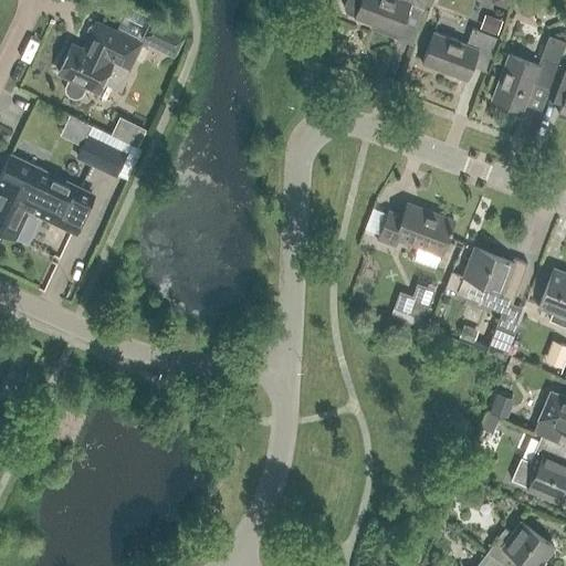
[(346,12),(354,16),(354,18),(398,33),(397,39),(412,44),(428,0),(346,0),(344,8),(346,12)]
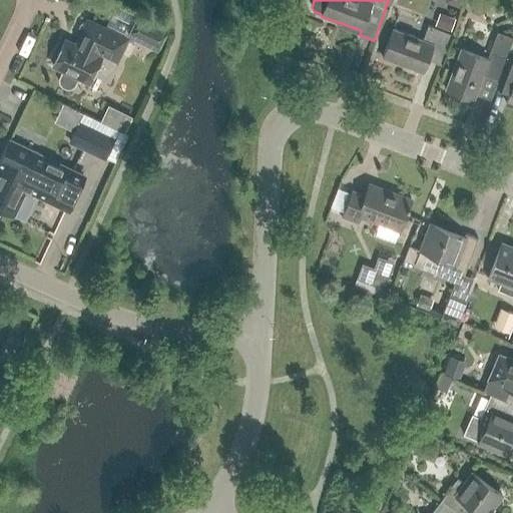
[(140,10),(127,36),(157,50),(169,25),(140,10)]
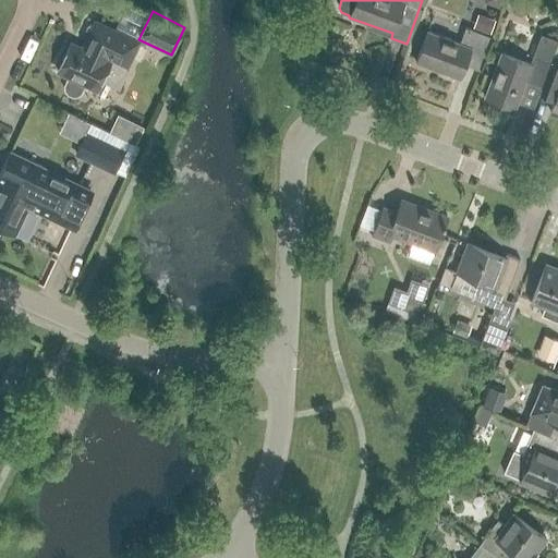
[(495,21),(477,14),(473,28),(490,34),(495,21)]
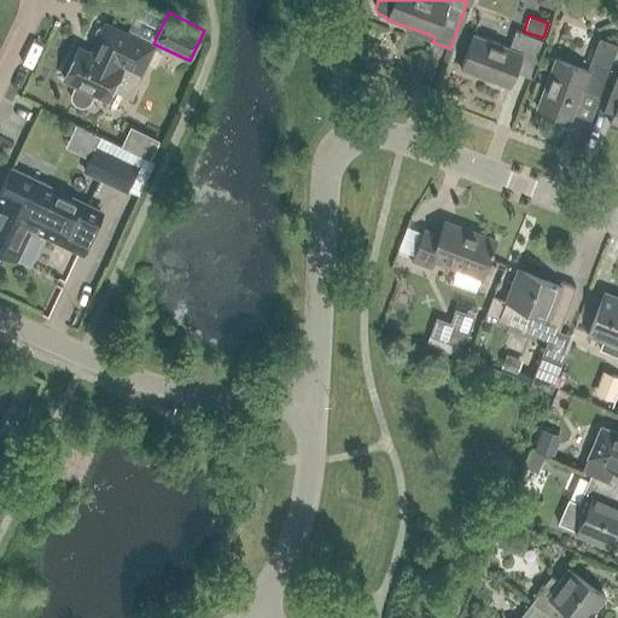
[(106,100),(112,88),(130,97),(139,79),(138,77),(152,48),(132,39),(132,38),(105,24),(104,28),(99,28),(97,30),(94,34),(94,39),(97,41),(91,54),(77,48),(63,79),(75,86),(70,94),(71,100),(74,105),(80,108),(85,108),(89,104),(94,94),(106,100)]
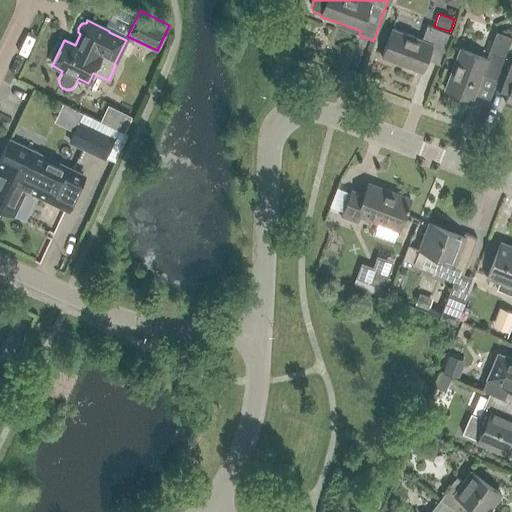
[(422,40),(392,29),(381,57),(422,72),(427,60),(440,65),(451,35),(427,26),(422,40)]
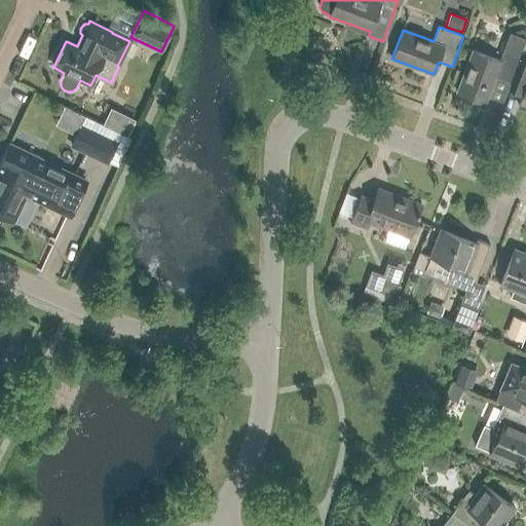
[(510,33),(499,60),(472,50),(456,92),(486,103),(495,76),(509,81),(517,59),(518,59),(525,39),(510,33)]
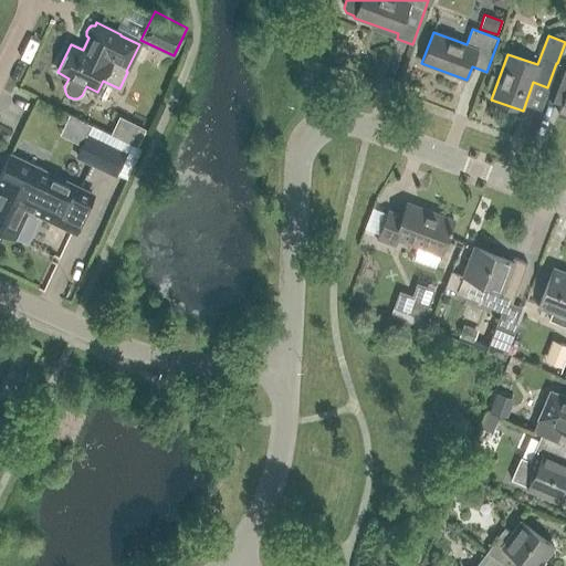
[(565,58),(562,56),(549,92),(564,97),(558,114),(565,116),(565,58)]
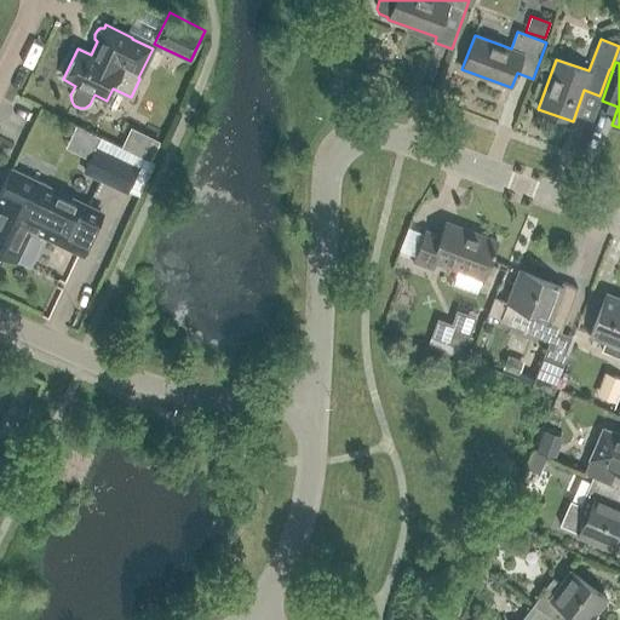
[(130,147),(161,158),(168,137),(137,126),(130,147)]
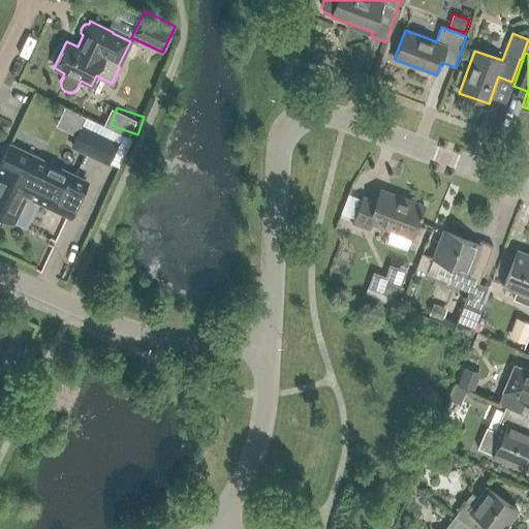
[(132,139),(86,117),(71,145),(118,167),(132,139)]
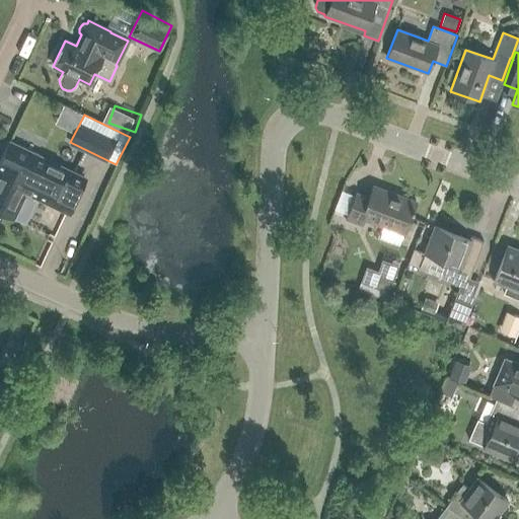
[(0,212),(11,217),(24,188),(30,191),(28,195),(70,214),(86,178),(41,157),(8,141),(0,158),(0,212)]
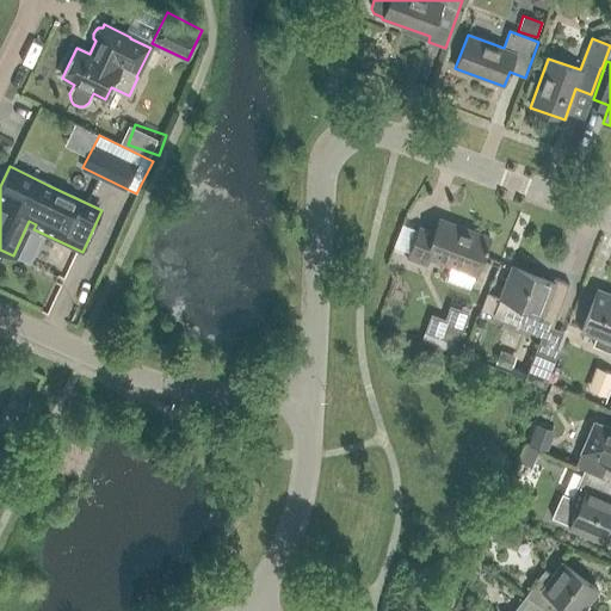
[(476,275),(489,239),(439,220),(434,233),(419,227),(407,259),(423,266),(426,257),(476,275)]
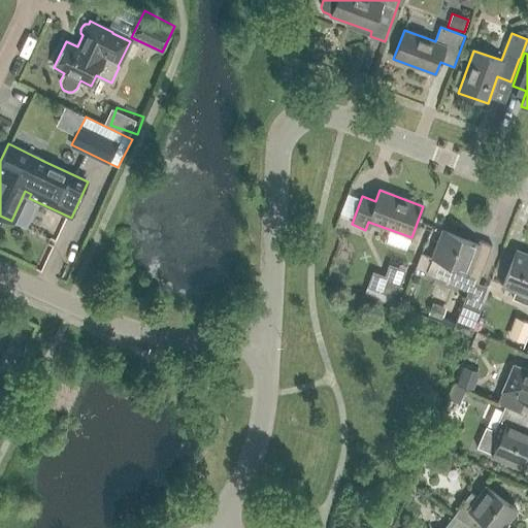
[(25,227),(34,207),(23,202),(13,222),(25,227)]
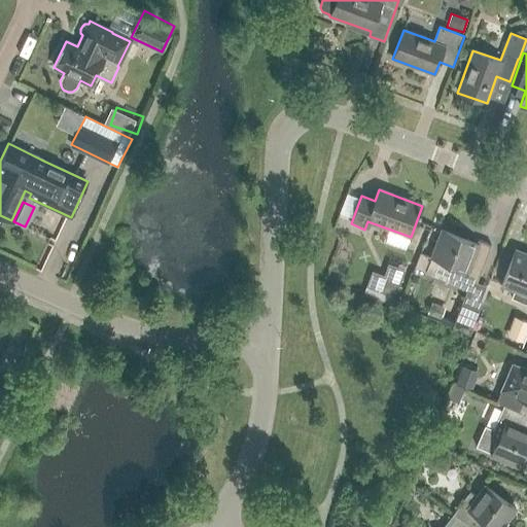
[(430,256),(452,265),(446,282),(463,289),(467,280),(476,283),(491,245),(478,240),(477,244),(442,230),(430,256)]
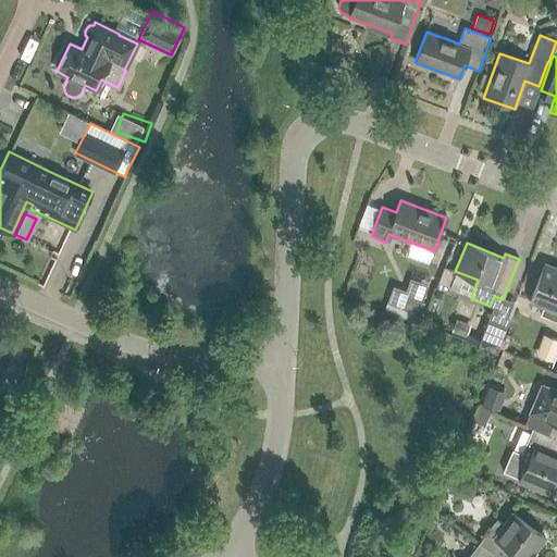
[(541,316),(556,321),(556,268),(545,263),(530,301),(543,307),(541,316)]
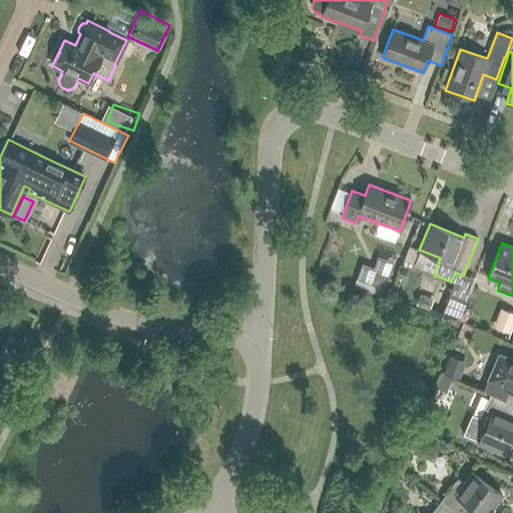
[(367,262),(360,281),(388,291),(400,260),(383,253),(379,266),(367,262)]
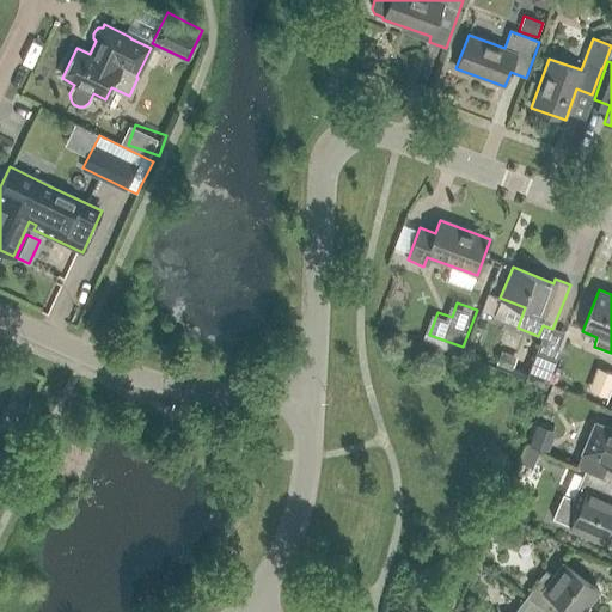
[(560,353),(539,346),(526,379),(531,381),(546,386),(560,353)]
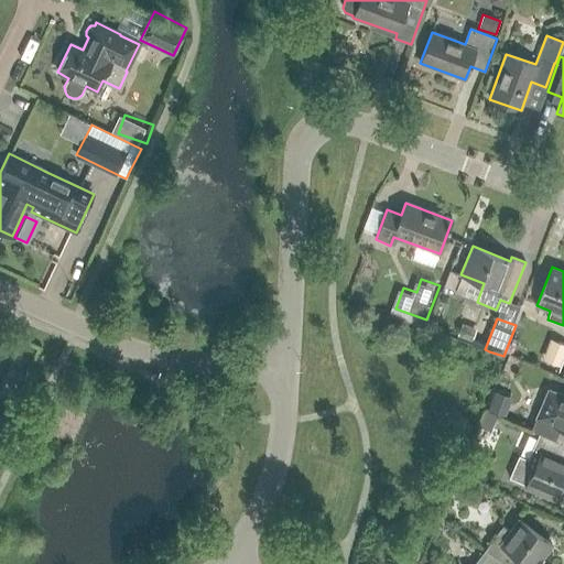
[(477,328),(463,323),(457,335),(472,342),(477,328)]
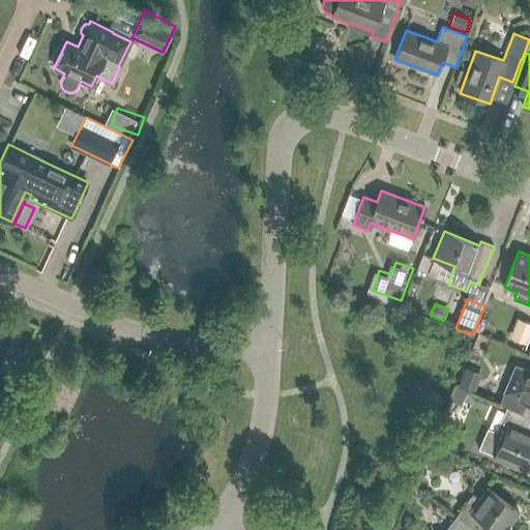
[(529,323),(517,319),(509,340),(526,346),(529,333),(529,323)]
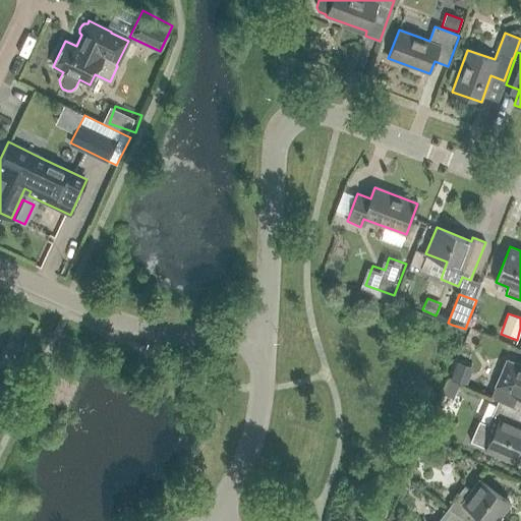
[(5,353),(0,363),(0,365),(12,371),(17,359),(5,353)]
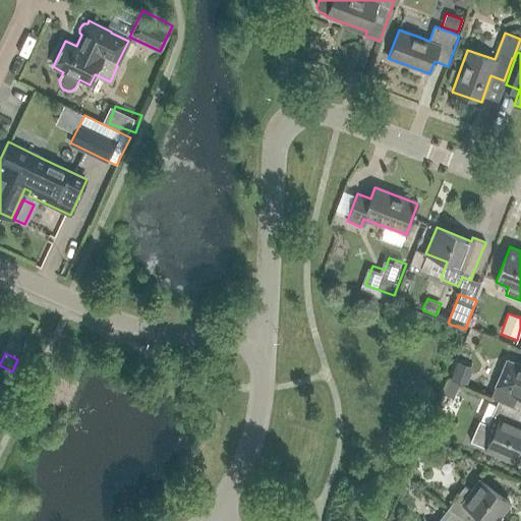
[(457,361),(451,380),(467,386),(473,368),(457,361)]
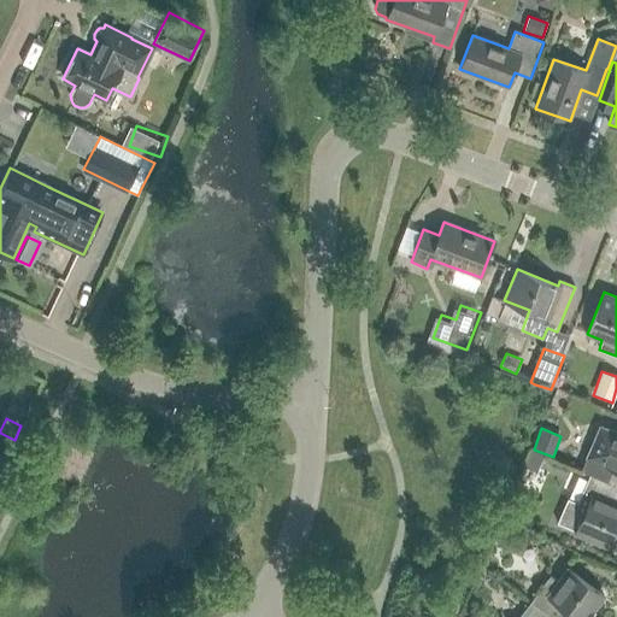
[(600,429),(597,433),(581,470),(589,474),(616,486),(616,433),(606,429),(600,429)]
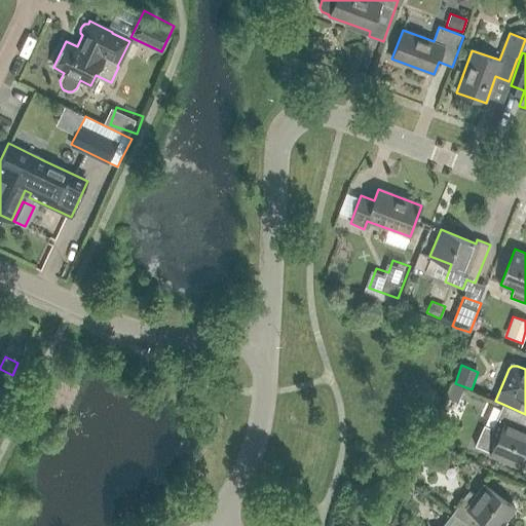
[(463,389),(453,386),(448,400),(458,404),(463,389)]
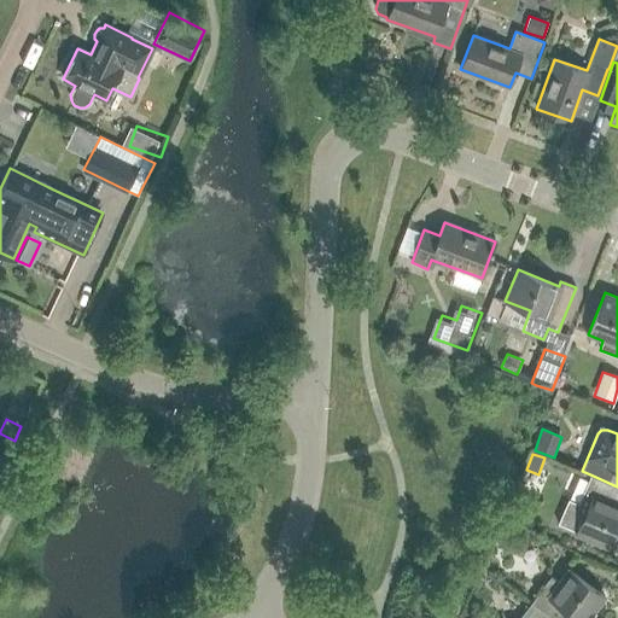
[(617,487),(590,474),(578,503),(569,500),(558,524),(577,532),(576,534),(607,547),(617,520),(617,487)]
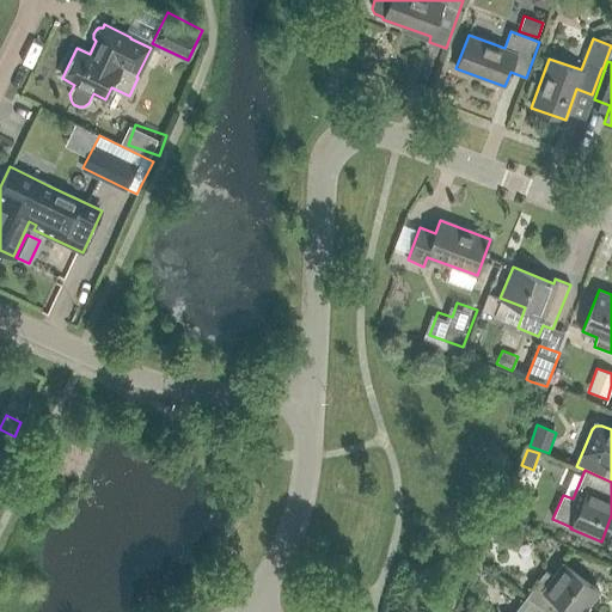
[(582,611),(599,591),(563,564),(554,576),(545,570),(526,597),(546,611),(582,611)]
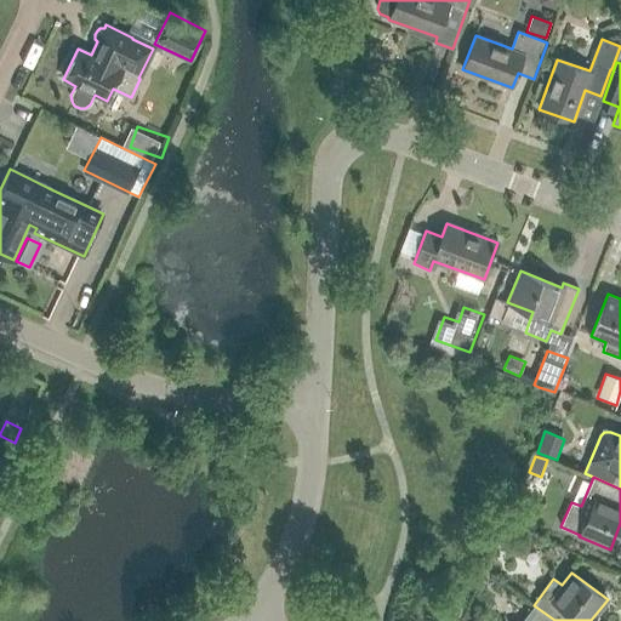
[(554,620),(534,605),(522,620),(554,620)]
